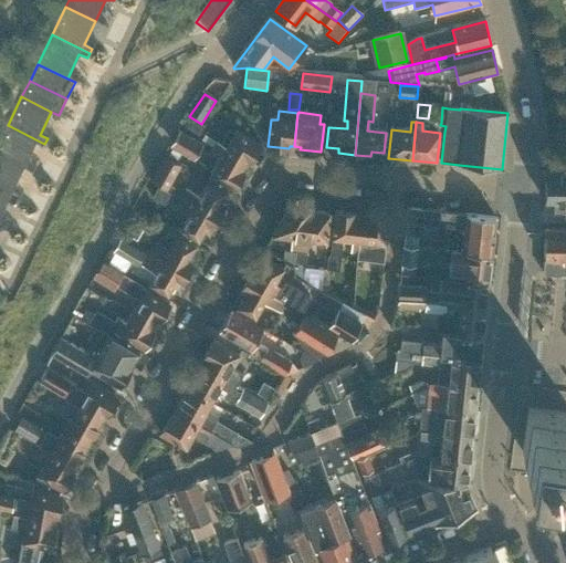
[(433,122),(432,131),(444,132),(446,126),(440,125),(441,123),(433,122)]
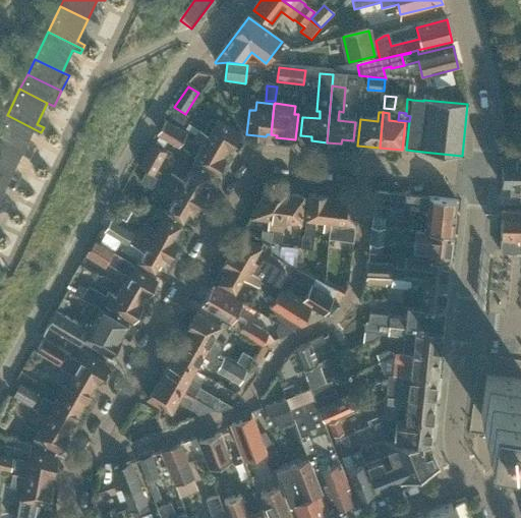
[(182,128),(187,120),(174,113),(169,121),(182,128)]
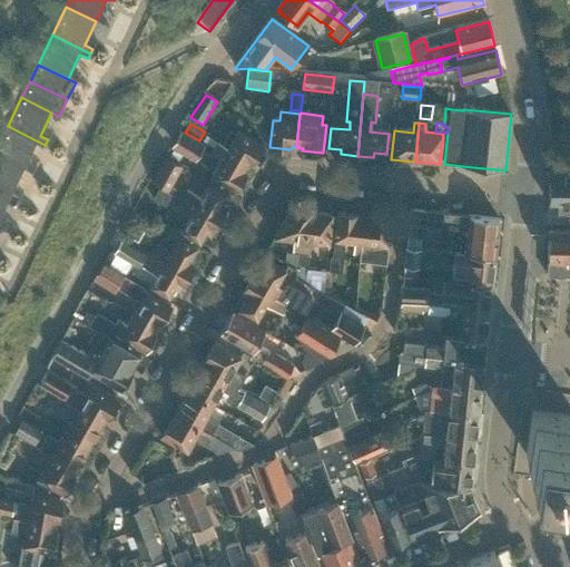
[(42,149),(45,145),(8,126),(0,140),(0,158),(23,169),(35,146),(42,149)]
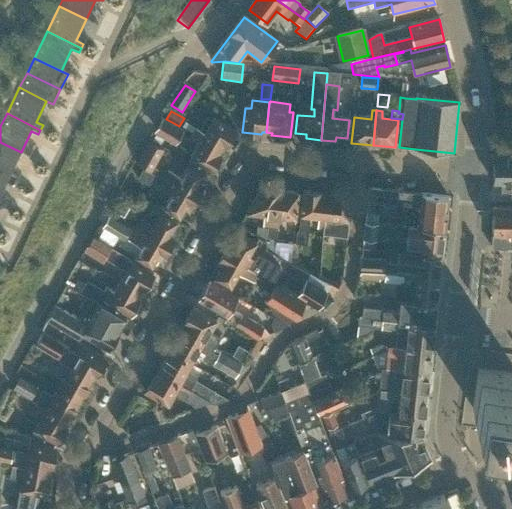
[(176,143),(183,130),(184,130),(169,121),(163,118),(156,131),(176,143)]
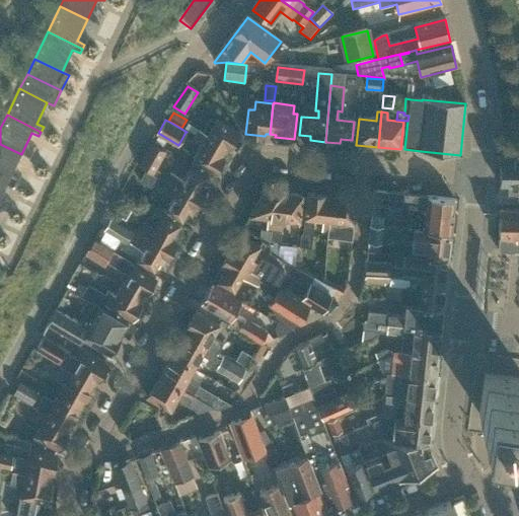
[(199,132),(196,137),(224,153),(226,149),(228,150),(238,133),(216,121),(214,125),(210,122),(203,134),(199,132)]
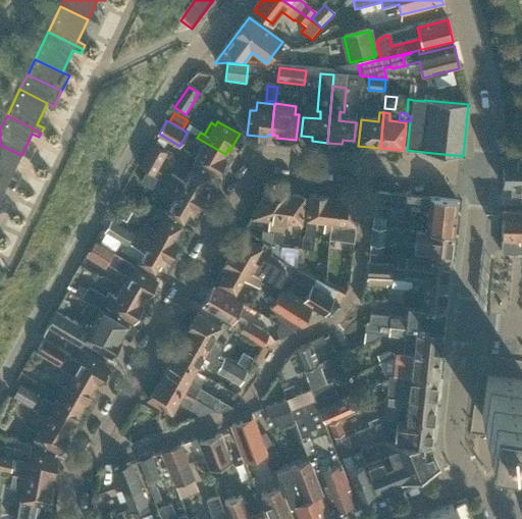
[(222,158),(225,154),(197,138),(197,139),(194,144),(202,148),(193,164),(215,176),(224,159),(222,158)]
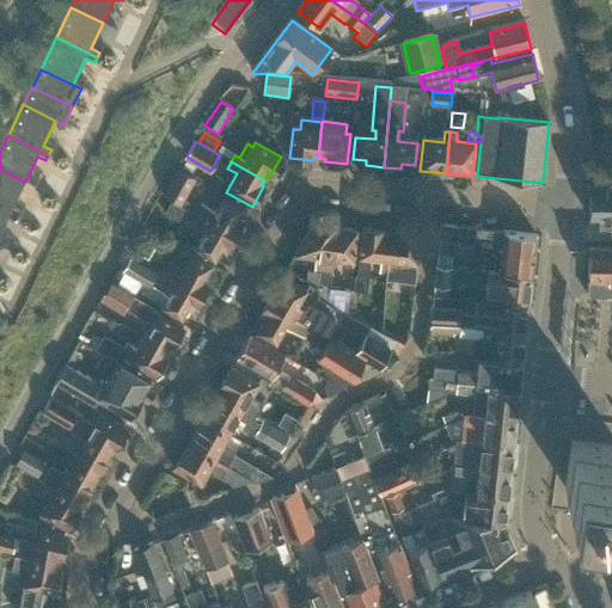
[(195,178),(178,169),(164,195),(179,203),(195,178)]
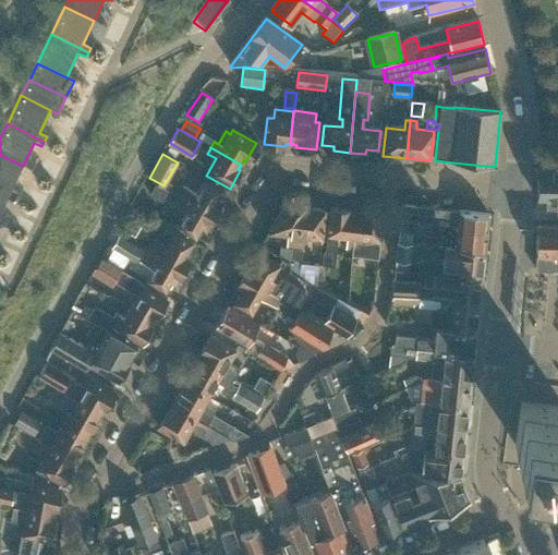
[(11,190),(23,166),(0,155),(0,190),(17,198),(20,194),(11,190)]
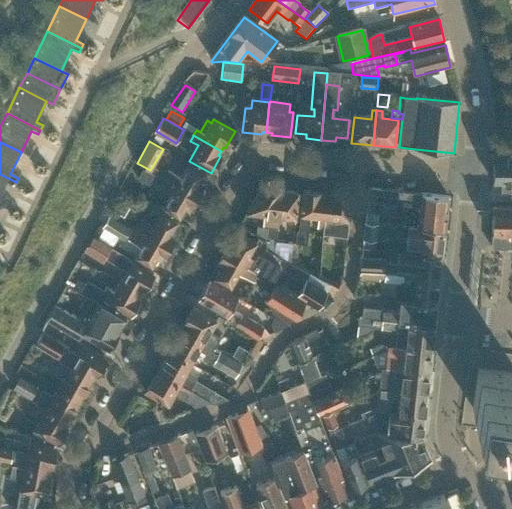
[(511,156),(494,156),(493,185),(502,185),(502,195),(511,195),(511,156)]
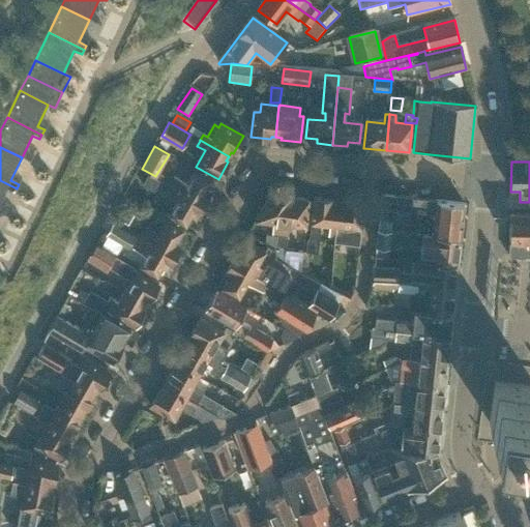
[(168,186),(203,206),(210,193),(206,191),(212,181),(196,172),(188,184),(173,176),(168,186)]
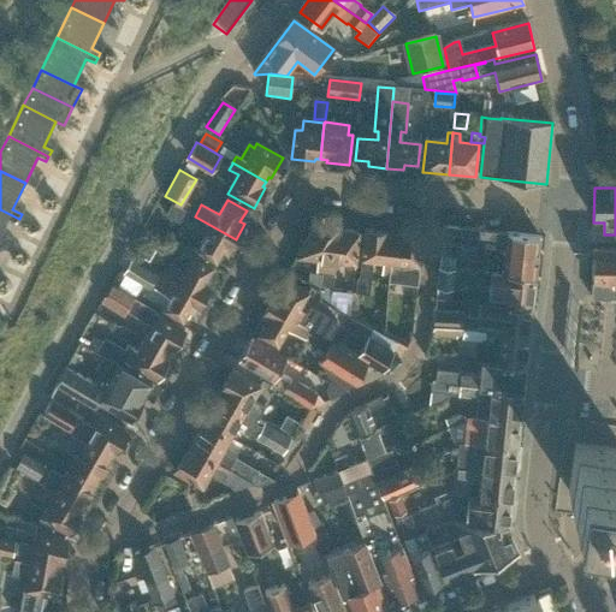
[(172,203),(166,214),(179,221),(185,211),(172,203)]
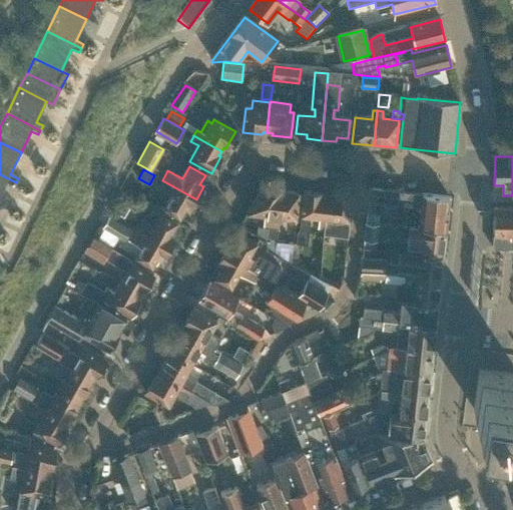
[(13,187),(16,182),(0,174),(0,194),(6,183),(13,187)]
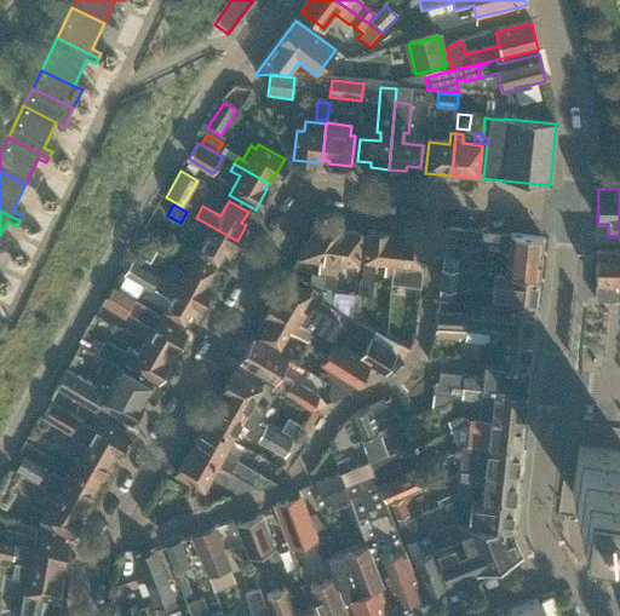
[(229,257),(237,241),(196,218),(190,228),(208,237),(197,255),(217,266),(224,254),(229,257)]
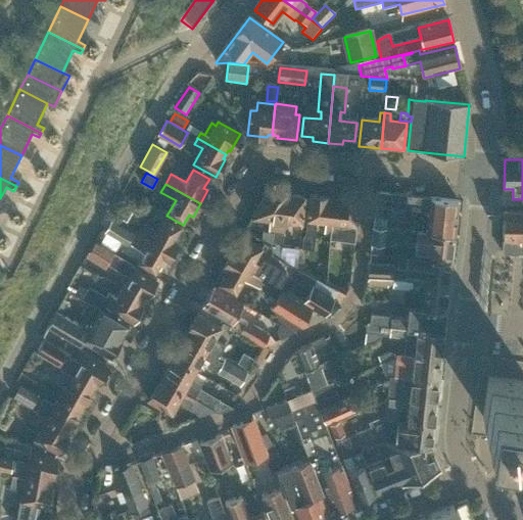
[(267,193),(251,221),(271,222),(270,232),(274,232),(275,223),(278,223),(278,222),(279,215),(281,216),(283,195),(267,193)]
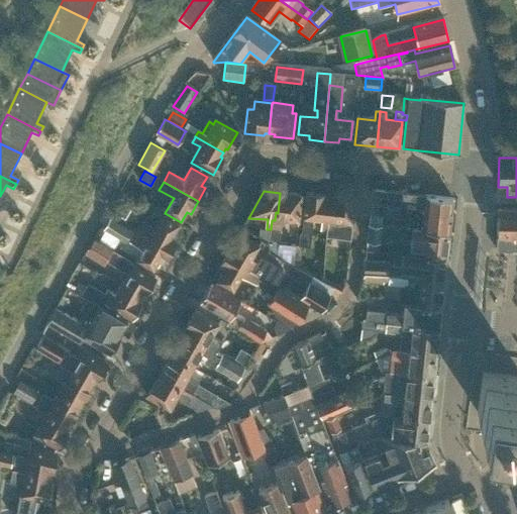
[(373,192),(370,217),(386,218),(388,205),(424,209),(422,232),(449,235),(452,201),(373,192)]
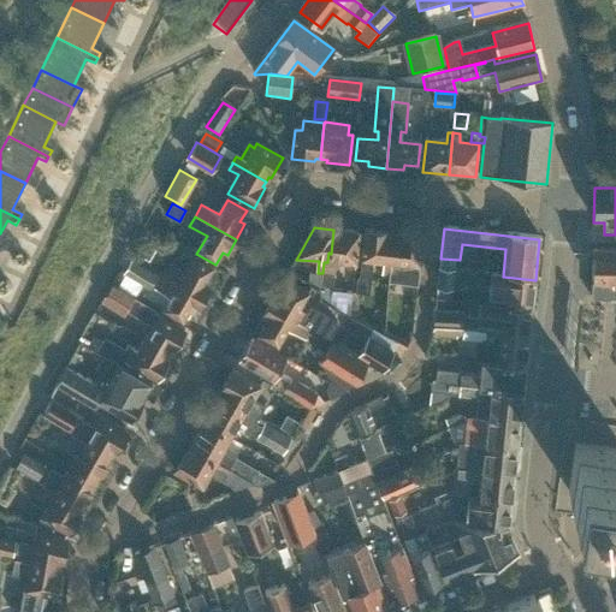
[(323,289),(320,303),(330,309),(349,320),(353,295),(331,293),(333,274),(335,274),(336,263),(356,265),(359,233),(339,231),(333,230),(331,254),(329,253),(327,261),(327,262),(324,262),(323,273),(323,277),(320,287),(323,289)]
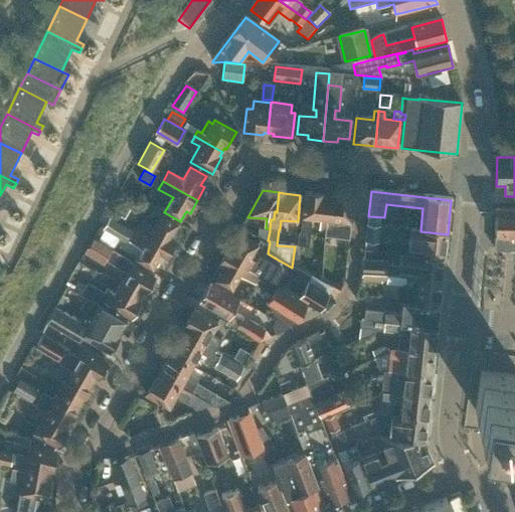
[(298,234),(297,245),(308,245),(310,221),(323,222),(321,233),(324,234),(325,234),(329,199),(324,199),(324,196),(305,195),(302,220),(301,232),(298,234)]
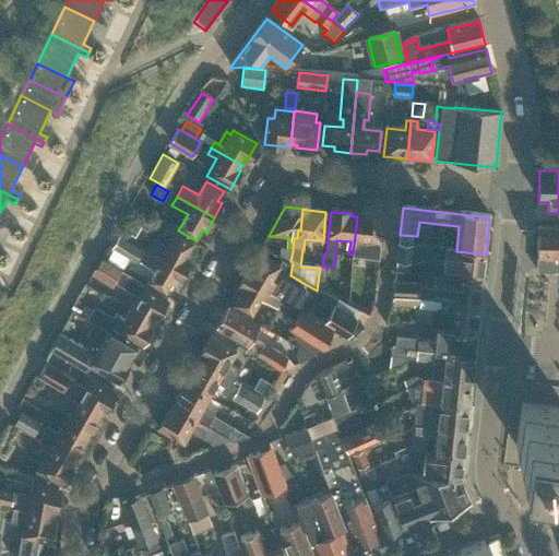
[(352,255),(352,258),(379,261),(383,216),(363,214),(363,217),(357,216),(353,255),(352,255)]
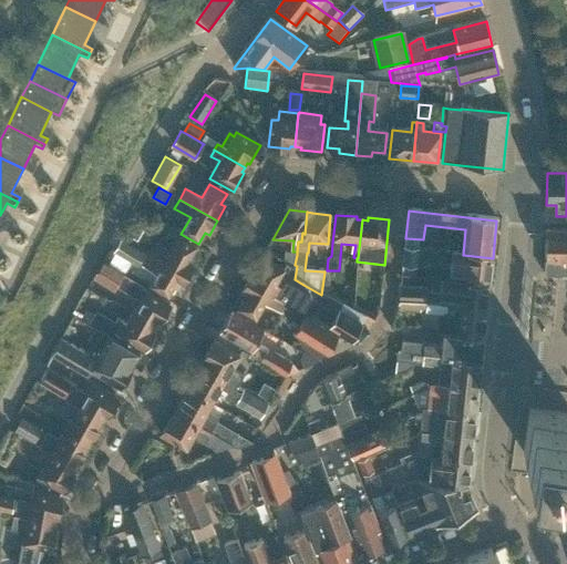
[(132,224),(125,236),(137,243),(144,231),(132,224)]
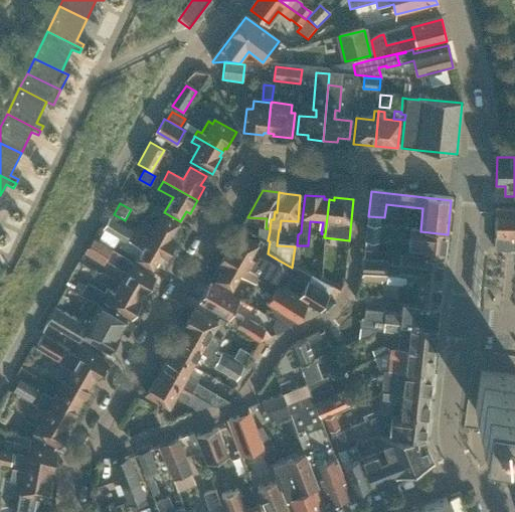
[(514,212),(496,211),(495,251),(514,253),(514,212)]
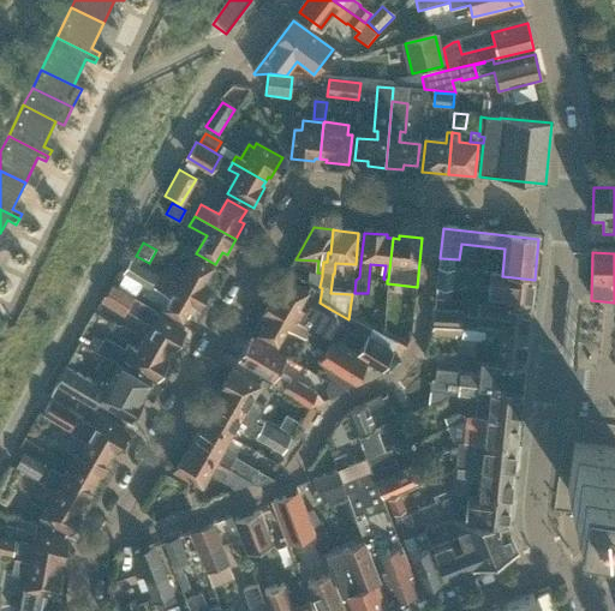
[(160,275),(202,298),(212,282),(207,280),(213,269),(193,258),(185,273),(167,263),(160,275)]
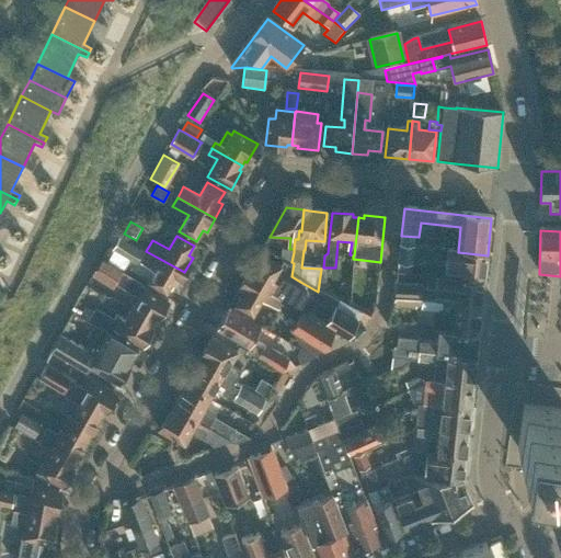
[(134,263),(140,251),(119,239),(113,251),(134,263)]
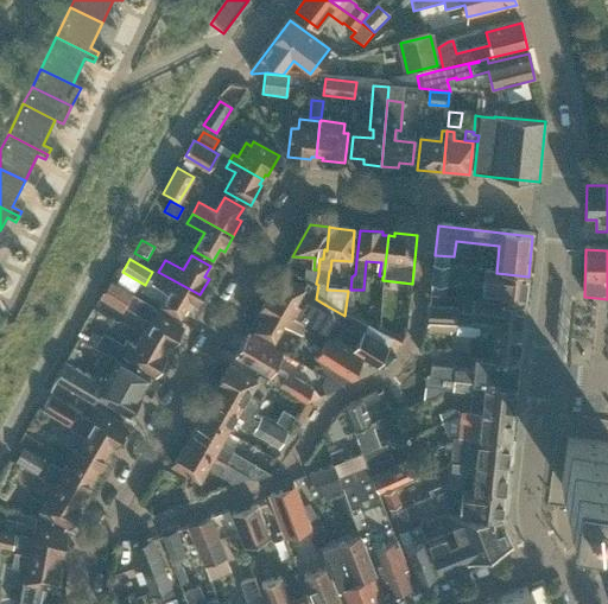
[(448,267),(448,278),(456,279),(456,280),(483,284),(481,298),(525,303),(529,277),(496,273),(448,267)]
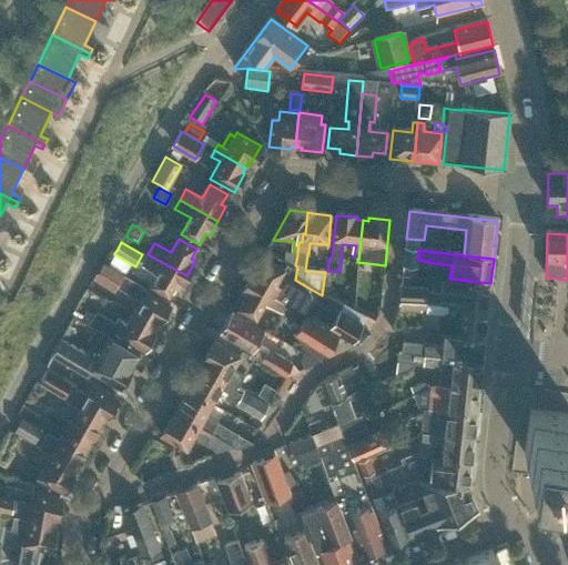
[(405,251),(404,268),(416,269),(418,252),(405,251)]
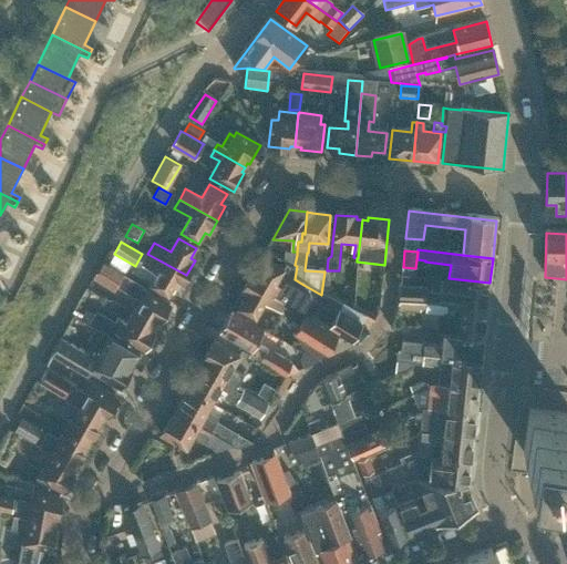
[(286,253),(282,264),(295,272),(295,265),(297,255),(286,253)]
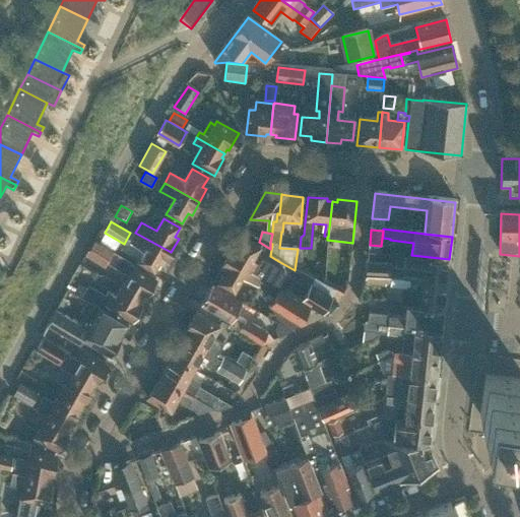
[(164,265),(171,252),(135,233),(128,244),(144,253),(138,264),(154,273),(159,263),(164,265)]
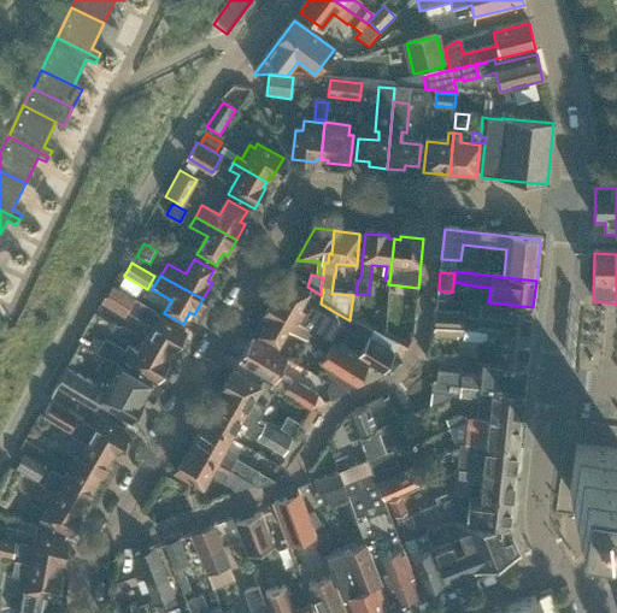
[(270,308),(310,330),(312,328),(330,337),(338,324),(307,307),(304,314),(300,312),(310,295),(289,283),(283,295),(278,293),(270,308)]
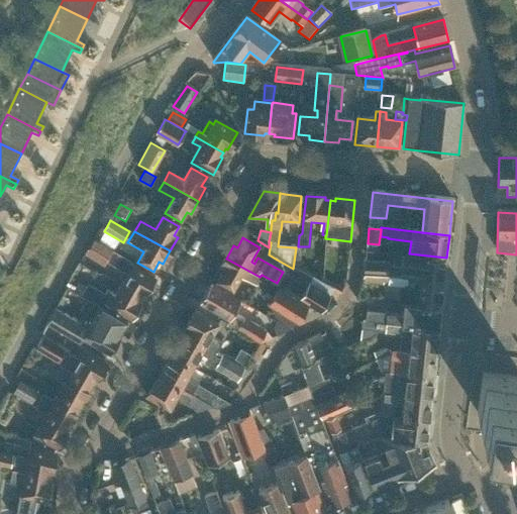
[(106,262),(111,250),(94,241),(88,251),(106,262)]
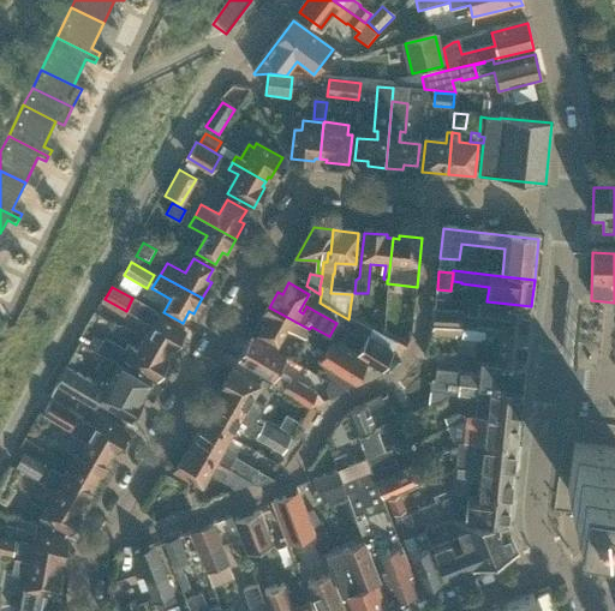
[(150,328),(143,341),(167,354),(171,348),(173,349),(184,330),(154,313),(155,310),(135,299),(127,312),(151,327),(150,328)]
